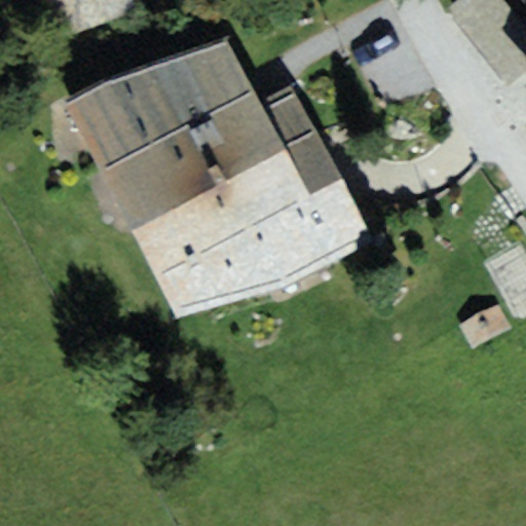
[(47,0),(62,38),(139,10),(135,0),(47,0)]
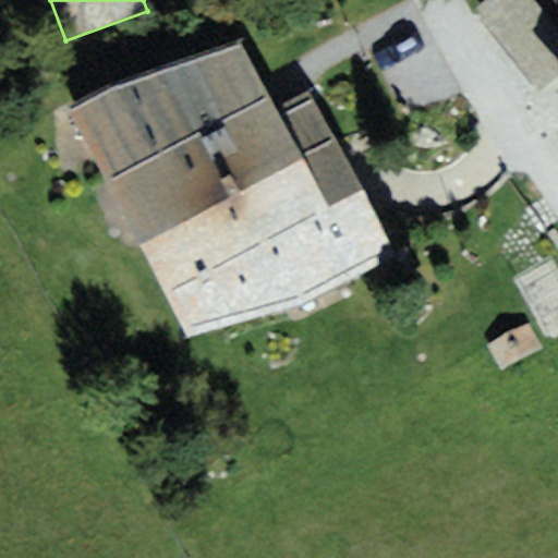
[(557,28),(536,0),(480,0),(474,4),(540,92),(557,77),(557,28)]
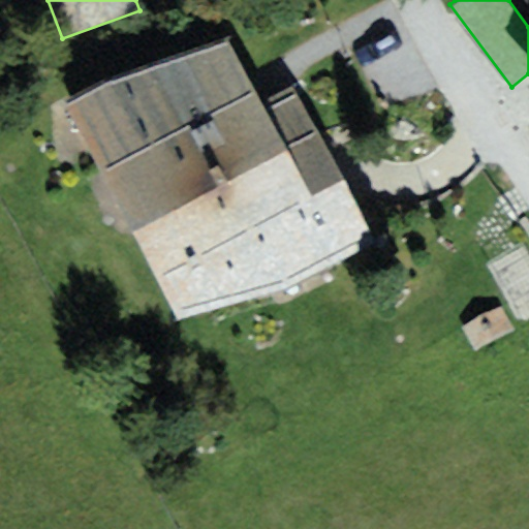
[(65,98),(105,178),(261,100),(229,36),(104,80),(65,98)]
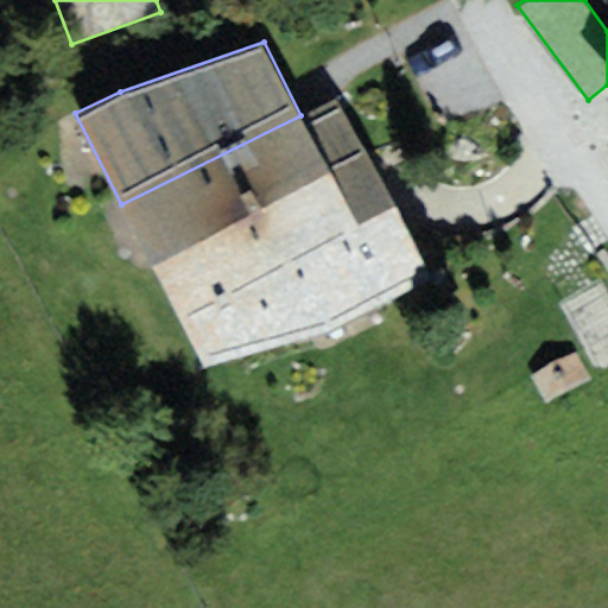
[(340,95),(301,115),(121,204),(202,367),(328,333),(432,280),(340,95)]
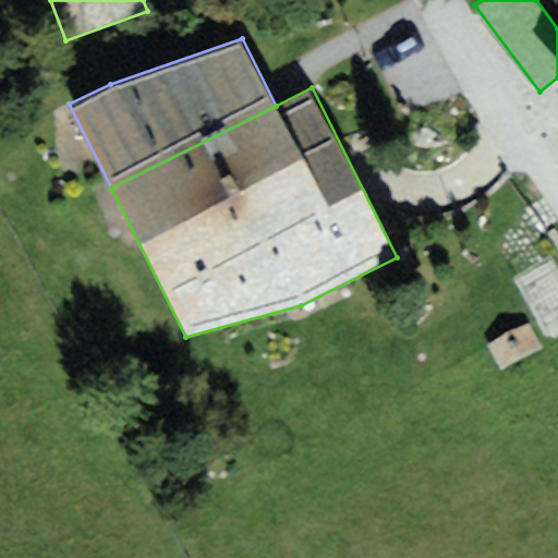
[(544,348),(531,323),(488,346),(502,371),(544,348)]
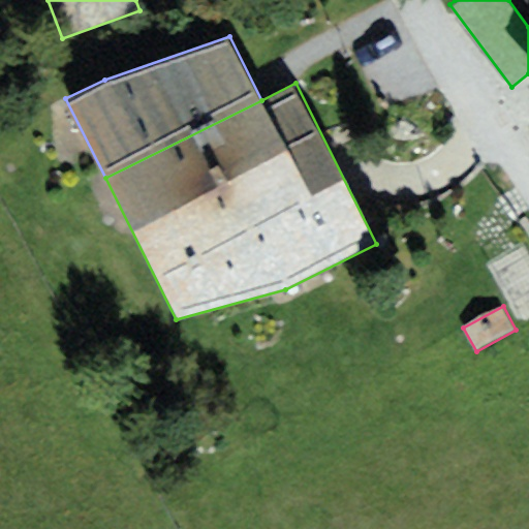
All buildings are outlined.
